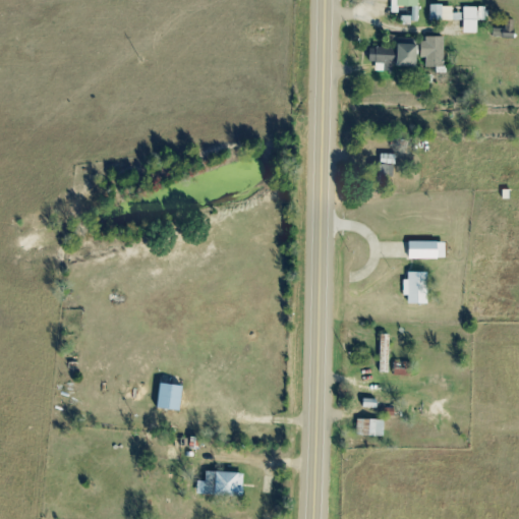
[(410,21),(419,21),(419,0),(392,0),(392,6),(410,7),(410,21)]
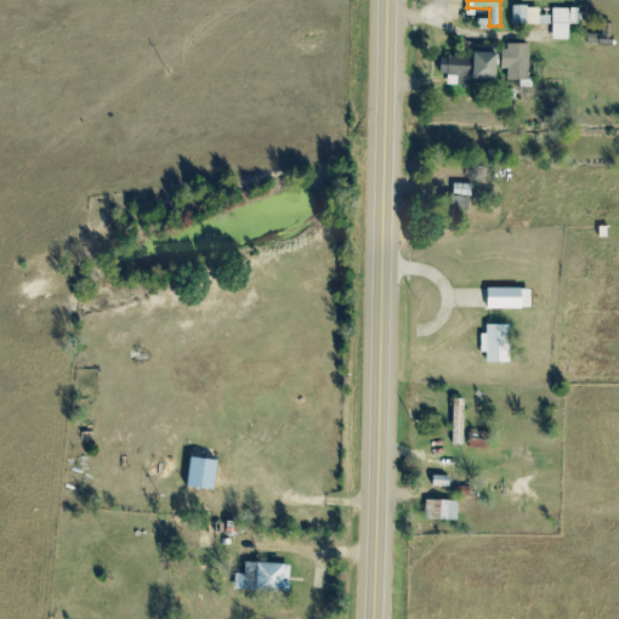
[(554,24),(555,39),(571,39),(571,23),(580,23),(580,7),(554,7),(554,15),(541,16),(541,6),(516,6),(516,24),(554,24)]
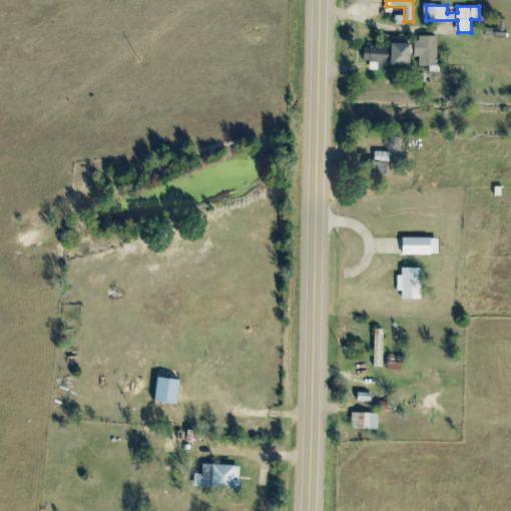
[(438,237),(402,238),(402,253),(439,253),(438,237)]
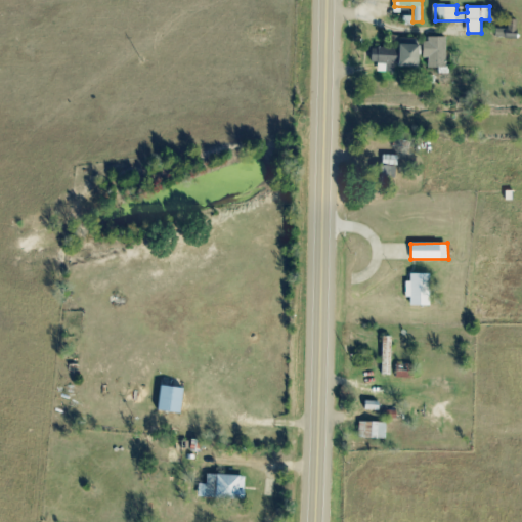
[(409,304),(430,304),(429,273),(408,273),(409,304)]
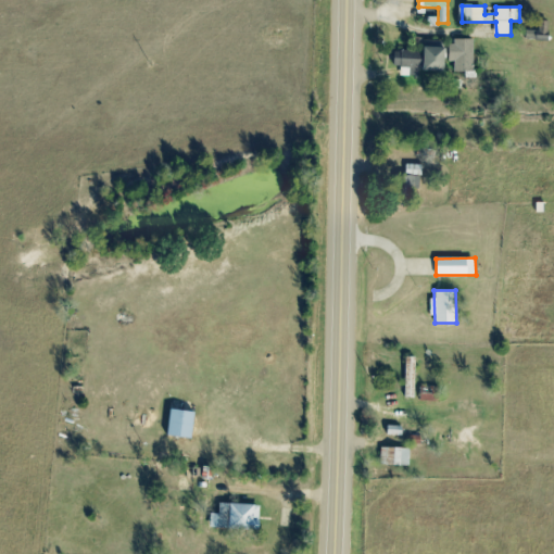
[(440,401),(441,388),(419,387),(419,401),(440,401)]
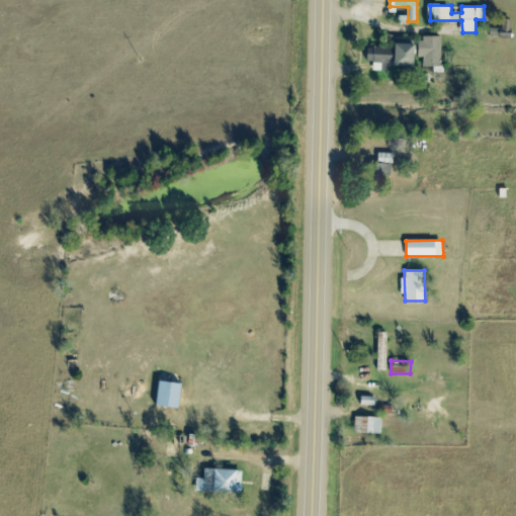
[(184,382),(158,380),(156,406),(183,408),(184,382)]
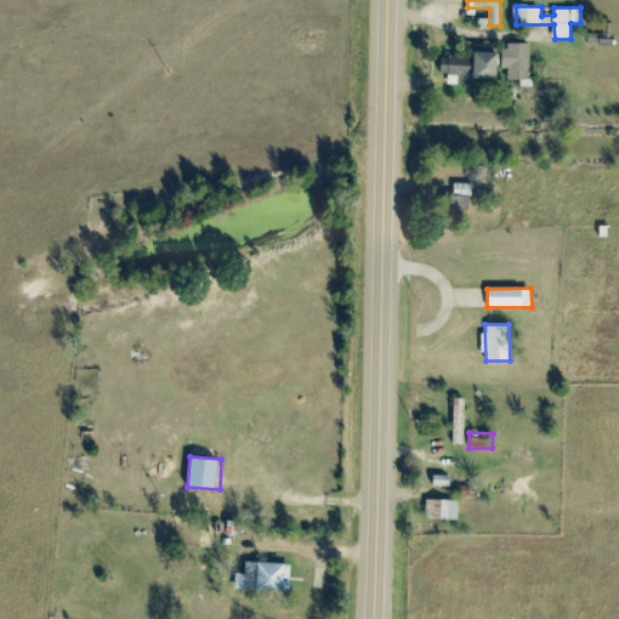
[(426,520),(459,521),(460,500),(426,499),(426,520)]
